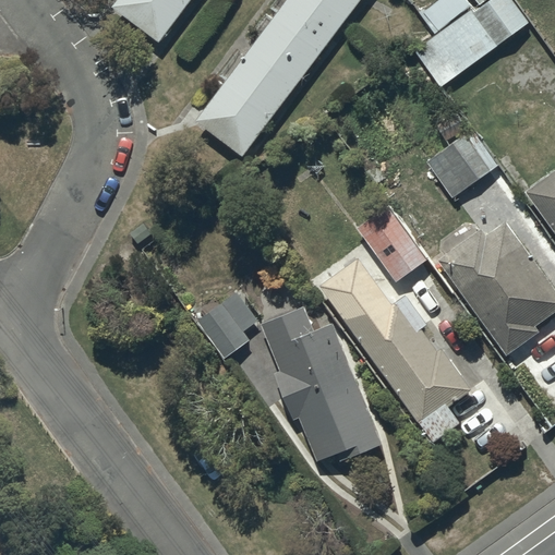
[(158,43),(190,0),(116,0),(111,8),(158,43)]
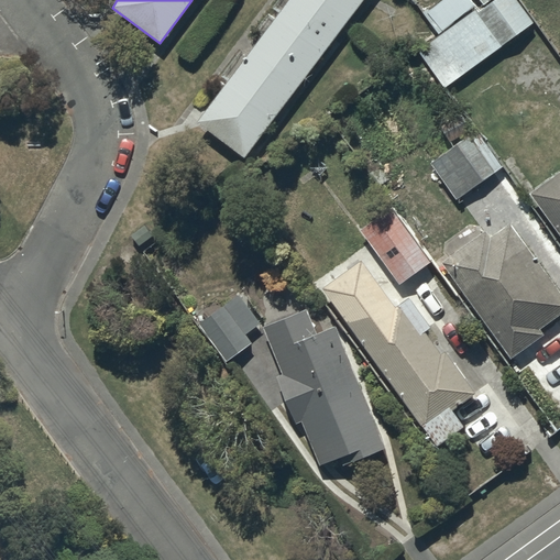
[(244,157),(361,0),(289,0),(198,123),(244,157)]
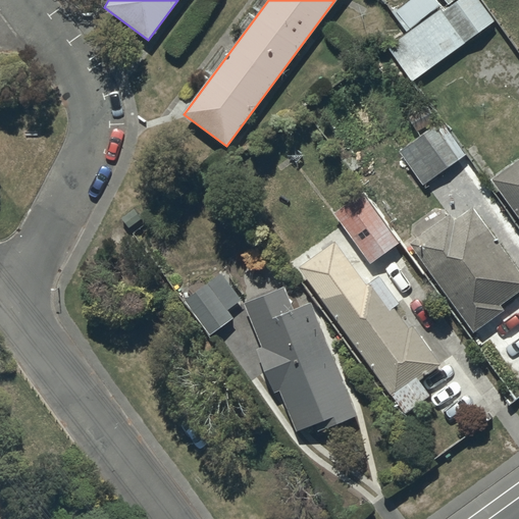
[(410,31),(439,8),(440,7),(434,0),(407,0),(394,10),(410,31)]
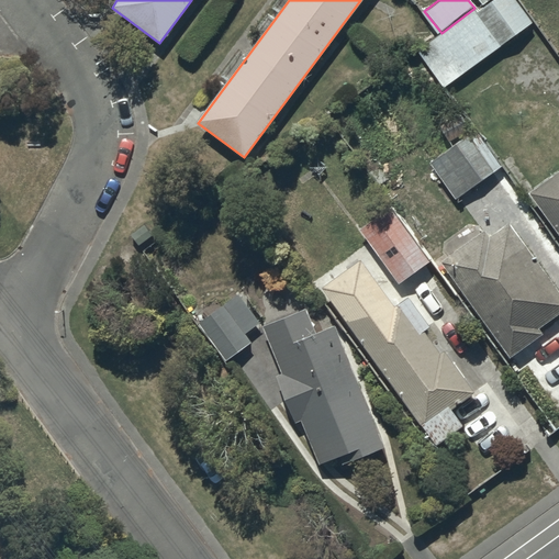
[(454,81),(532,22),(515,0),(492,0),(477,12),(473,9),(442,33),(426,45),(454,81)]
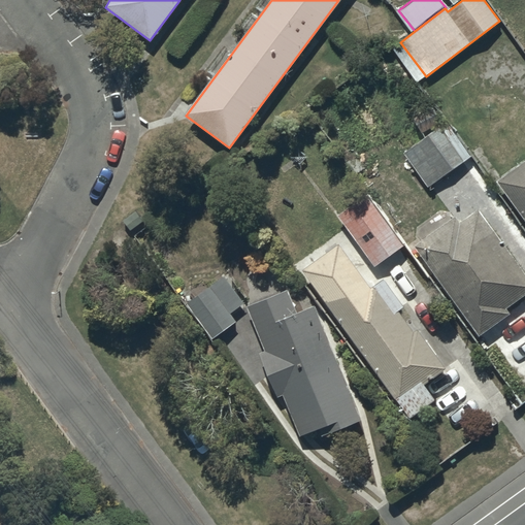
[(462,162),(461,160),(468,155),(448,127),(440,132),(436,127),(401,153),(427,189),(462,162)]
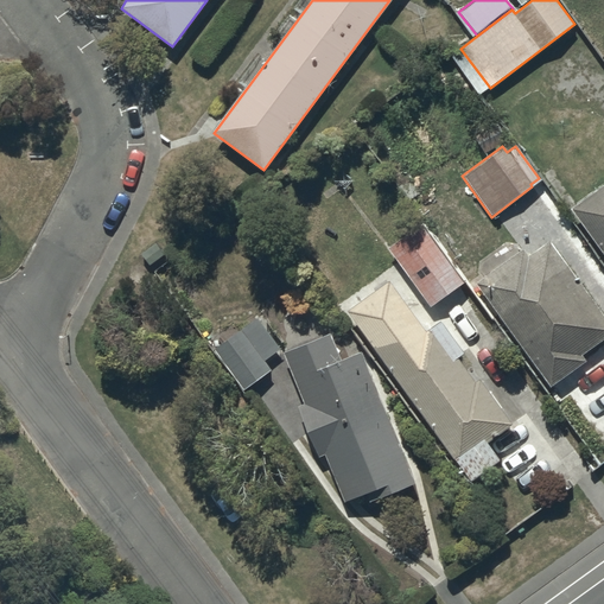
[(603,183),(571,208),(603,253),(603,183)]
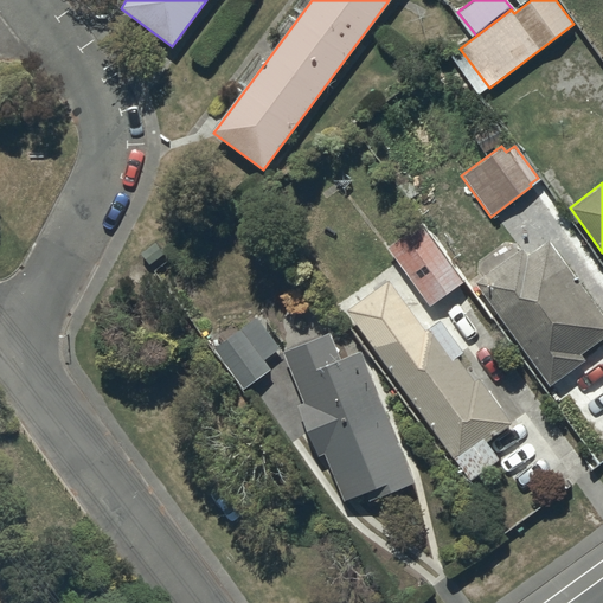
[(421,223),(387,247),(430,307),(463,283),(421,223)]
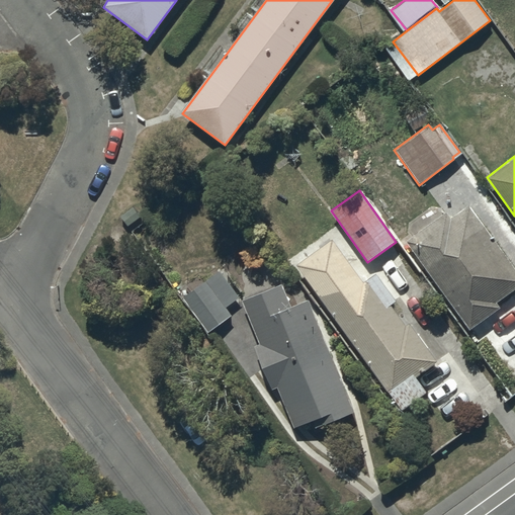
[(446,210),(405,241),(470,331),(501,309),(497,303),(514,289),(514,267),(469,204),(451,218),(446,210)]
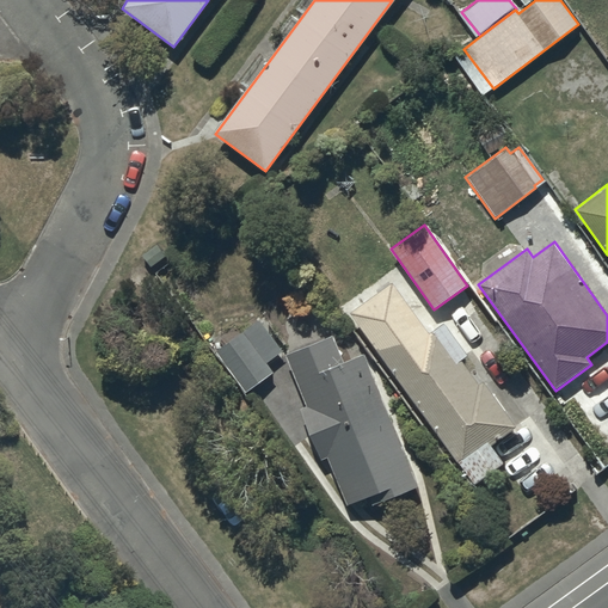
[(392,281),(349,312),(473,484),(504,462),(491,444),(517,427),(484,380),(478,384),(461,360),(467,355),(443,323),(430,333),(421,320),(430,313),(417,295),(407,302),(392,281)]
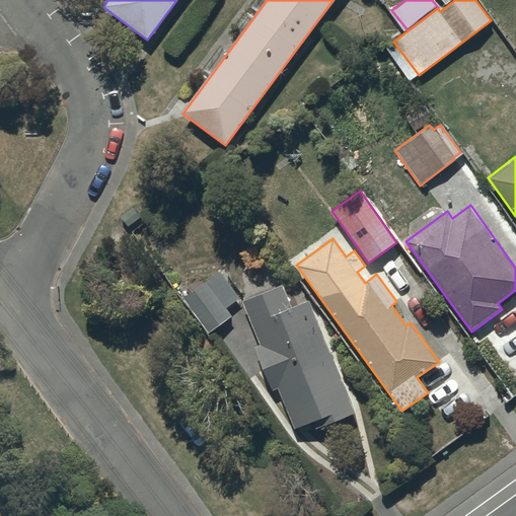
[(220,272),(182,298),(208,333),(231,316),(226,309),(239,299),(220,272)]
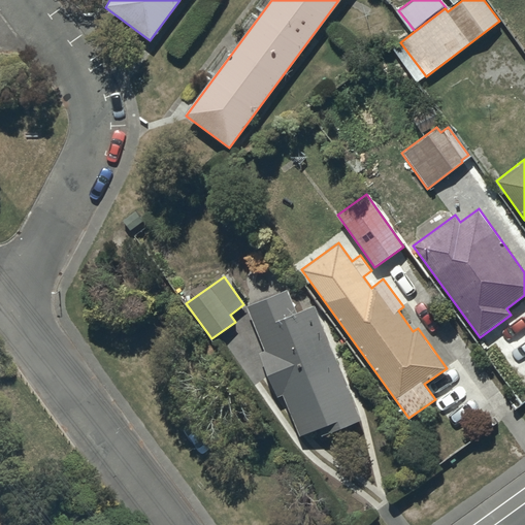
[(287,290),(247,306),(264,351),(258,353),(276,397),(283,394),(299,435),(318,428),(321,436),(360,421),(314,305),(296,313),(287,290)]
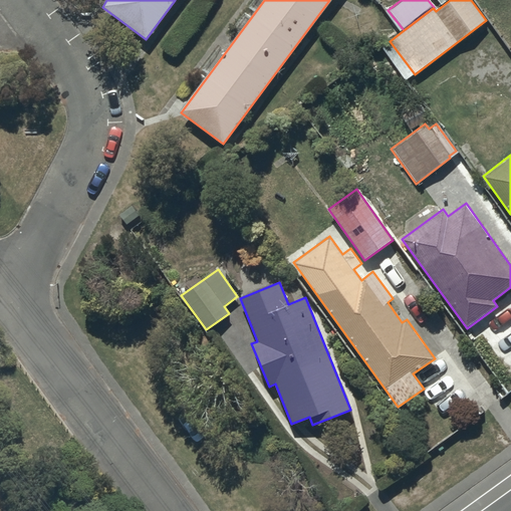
All buildings are outlined.
